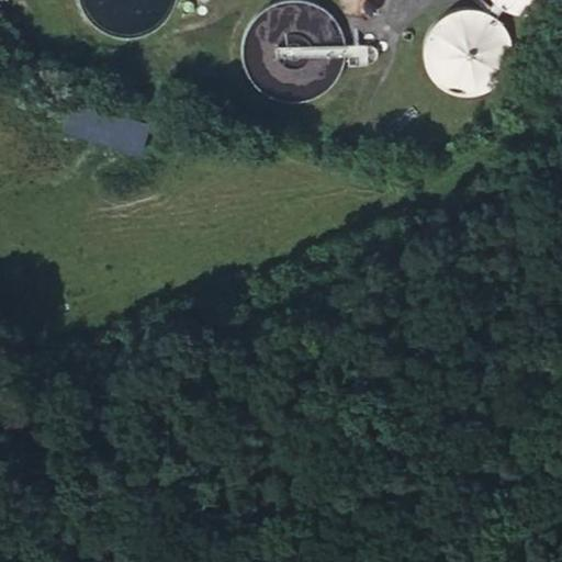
[(367,0),(366,1),(363,4),(363,8),(366,11),(368,12),(371,13),(374,12),(377,9),(378,6),(377,2),(374,0),(367,0)]
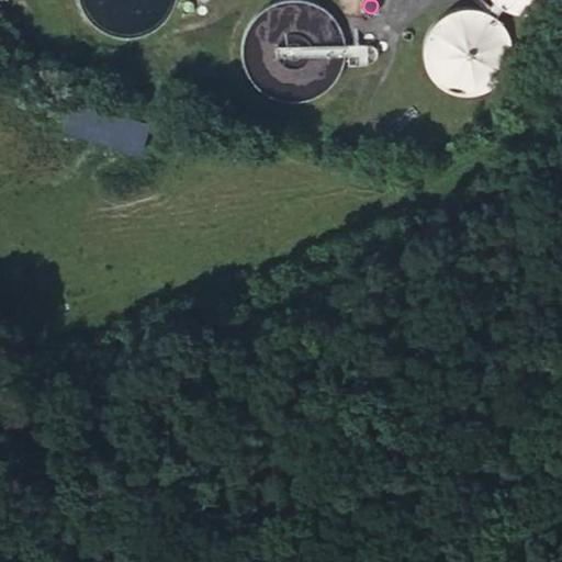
[(494,0),(496,2),(501,4),(504,7),(508,9),(513,11),(517,12),(521,12),(526,13),(531,12),(536,12),(540,11),(544,9),(548,7),(552,4),(555,1),(557,0),(494,0)]
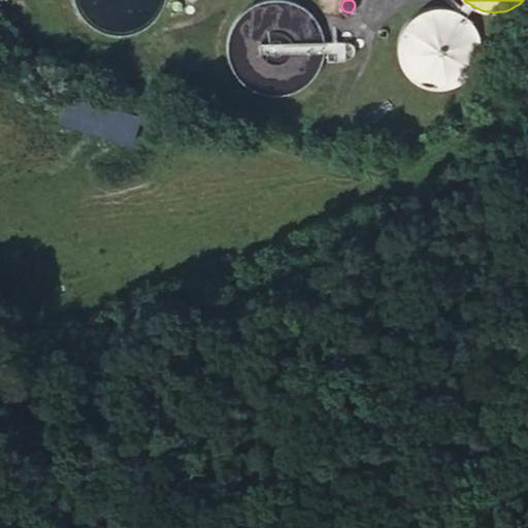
[(172,4),(170,6),(170,10),(172,12),(174,14),(178,14),(180,13),(183,11),(184,8),(183,5),(180,3),(177,1),(174,2),(172,4)]
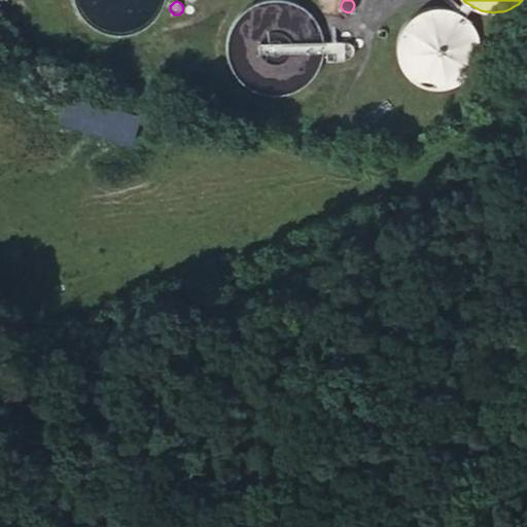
[(399,33),(398,37),(397,41),(396,44),(396,48),(396,53),(397,57),(398,61),(399,64),(400,68),(402,71),(406,74),(408,77),(411,80),(414,82),(417,84),(420,86),(424,89),(427,90),(431,90),(435,91),(440,91),(444,91),(447,90),(451,89),(455,88),(458,85),(461,83),(464,81),(467,78),(470,75),(472,72),(475,69),(477,65),(479,61),(480,57),(480,53),(480,48),(480,43),(479,39),(478,35),(476,31),(473,28),(471,24),(468,21),(465,18),(462,14),(458,12),(454,10),(450,9),(446,8),(442,7),(437,7),(433,7),(428,8),(424,9),(420,11),(417,13),(413,15),(410,19),(407,22),(403,26),(401,29),(399,33)]
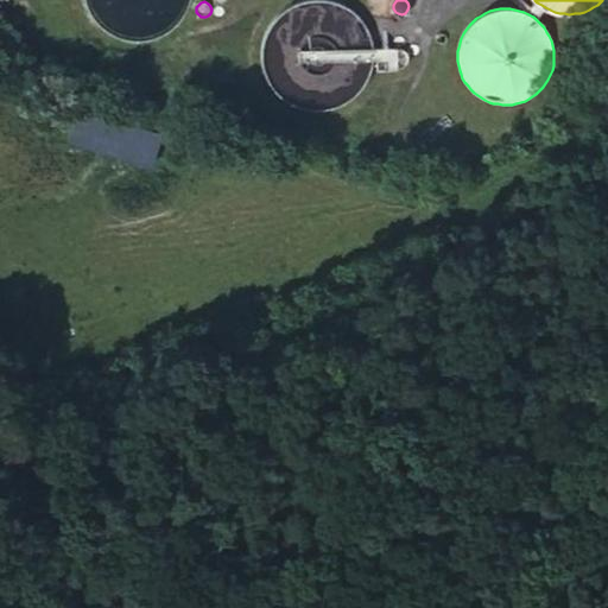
[(394,33),(393,37),(393,40),(394,43),(398,45),(401,45),(405,44),(407,42),(409,38),(407,35),(405,32),(401,31),(398,31),(394,33)]
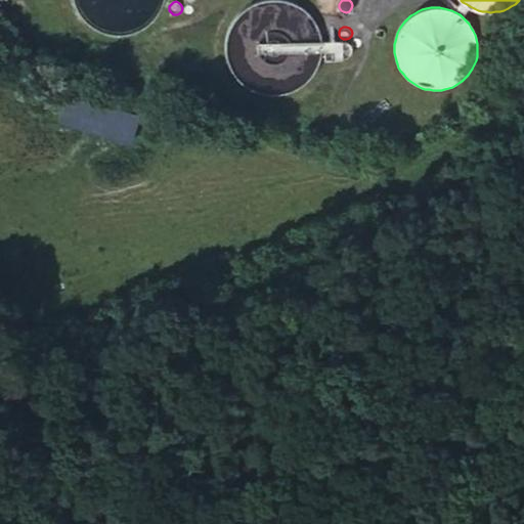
[(353,38),(352,41),(352,44),(354,46),(356,48),(359,48),(362,47),(364,45),(365,42),(364,39),(362,37),(359,36),(356,36),(353,38)]
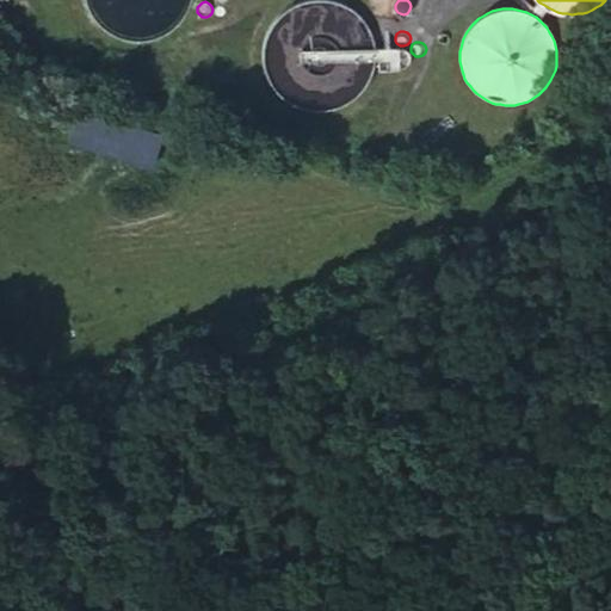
[(402,48),(400,48),(400,47),(380,47),(380,71),(400,69),(400,68),(402,68),(405,67),(407,66),(409,65),(411,62),(411,60),(412,57),(411,56),(411,54),(409,51),(407,50),(405,49),(402,48)]
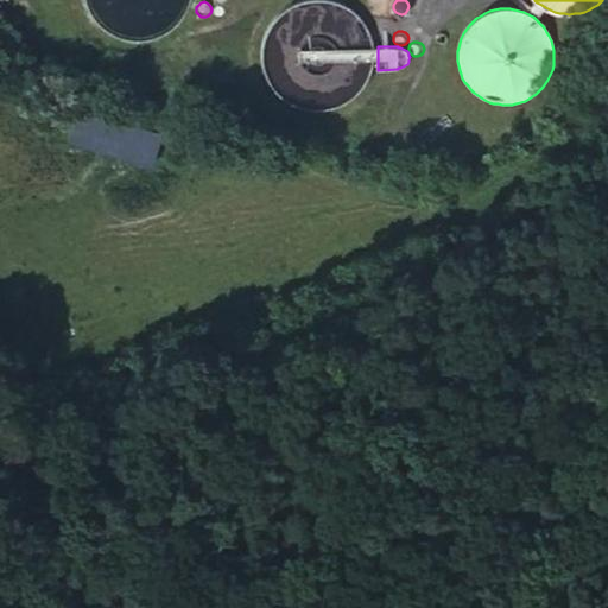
[(77,109),(69,139),(154,163),(164,133),(77,109)]
